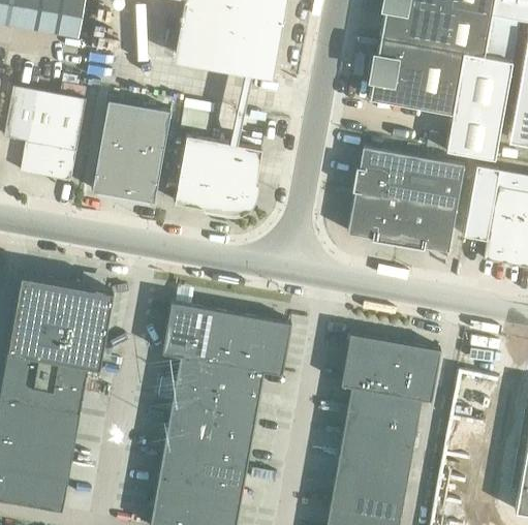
[(0,0),(0,23),(79,37),(85,0),(0,0)]
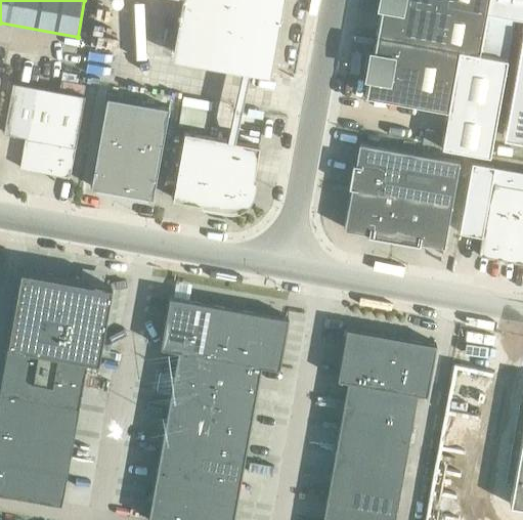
[(185,0),(175,56),(266,73),(279,0),(185,0)]
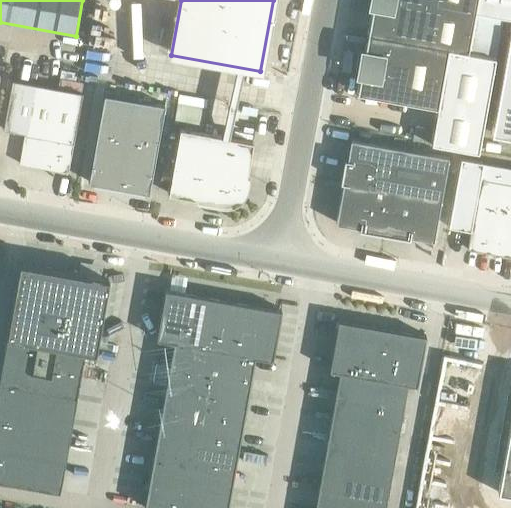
[(368,36),(452,52),(468,54),(475,16),(477,0),(372,0),(371,9),(373,9),(368,36)]
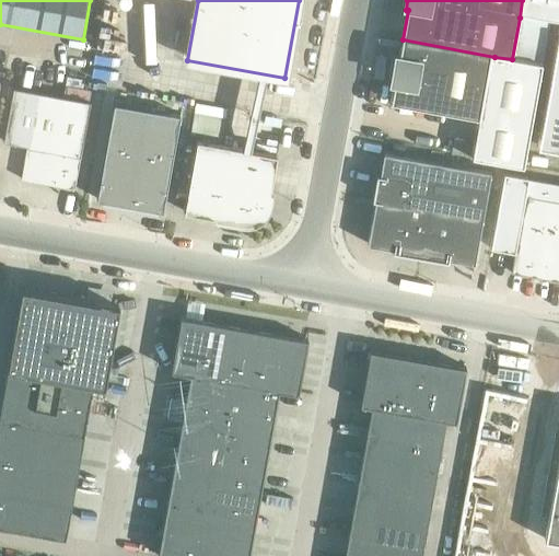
[(547,36),(558,38),(558,0),(522,0),(520,18),(549,23),(547,36)]
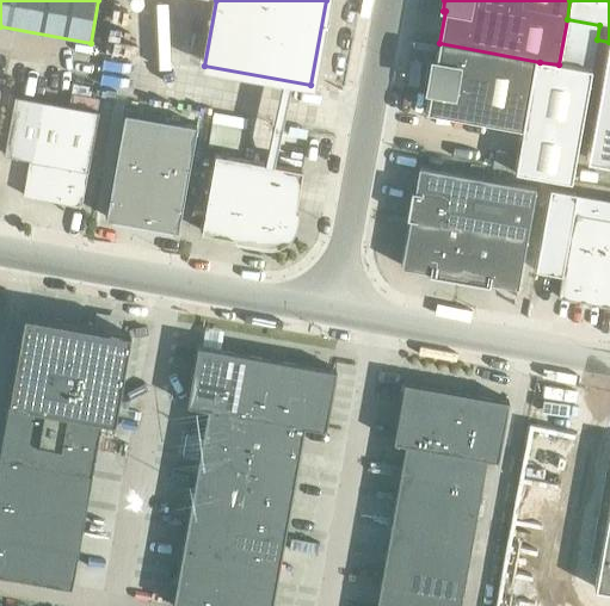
[(567,19),(559,65),(559,67),(591,73),(597,39),(599,25),(567,19)]
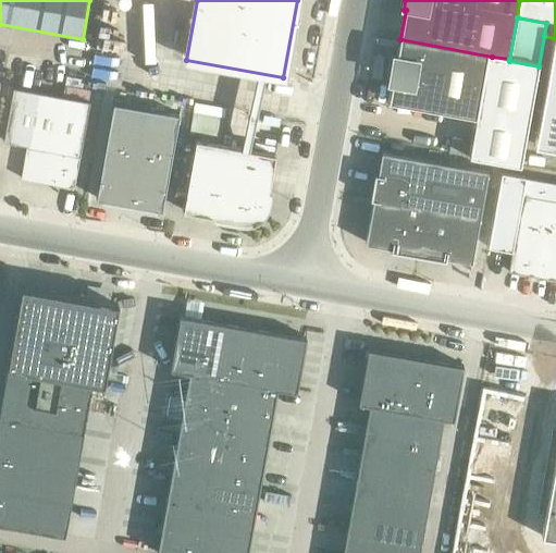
[(555,38),(535,149),(555,152),(555,38)]
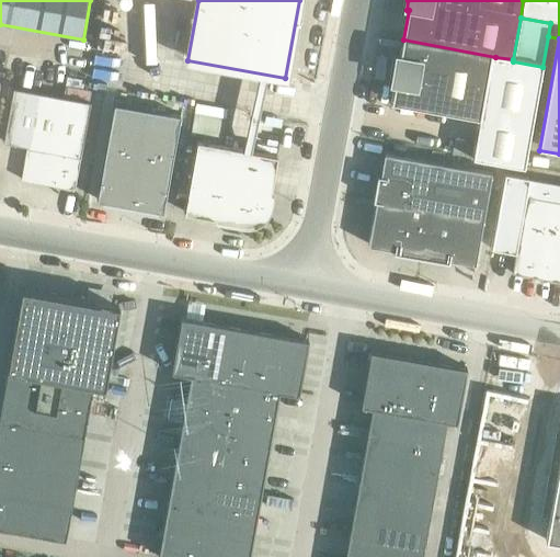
[(513,59),(495,57),(403,40),(400,59),(398,59),(392,86),(396,86),(392,105),(480,122),(473,160),(524,170),(543,67),(513,61),(513,59)]
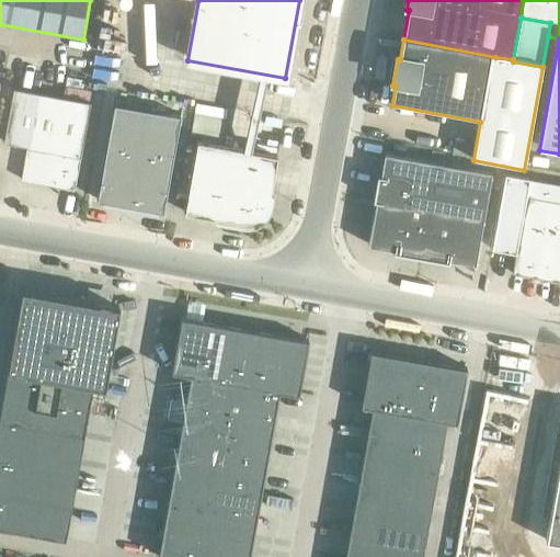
[(29,149),(22,183),(42,186),(57,190),(57,189),(76,193),(91,105),(14,91),(4,145),(29,149)]
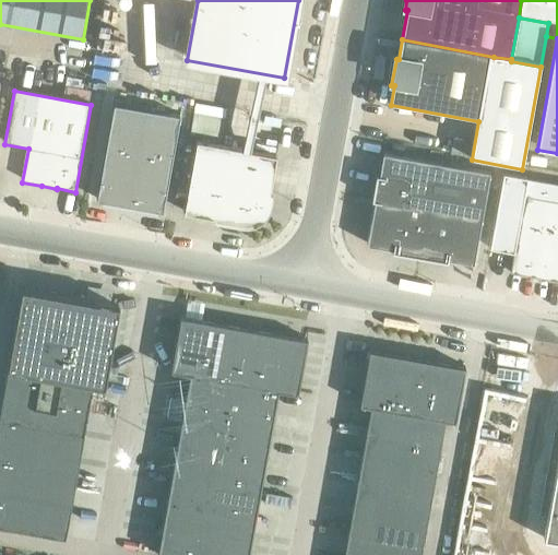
[(97,202),(164,214),(180,118),(115,106),(97,202)]
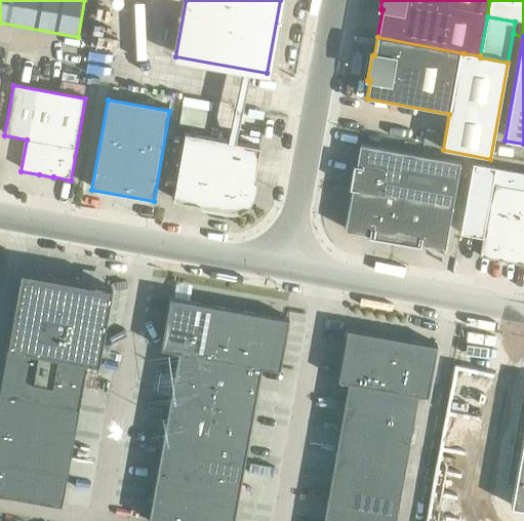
[(255,186),(256,184),(254,184),(260,149),(186,135),(173,201),(202,206),(202,208),(203,209),(203,208),(228,213),(233,213),(238,212),(242,210),(246,208),(249,204),(252,200),(255,186)]
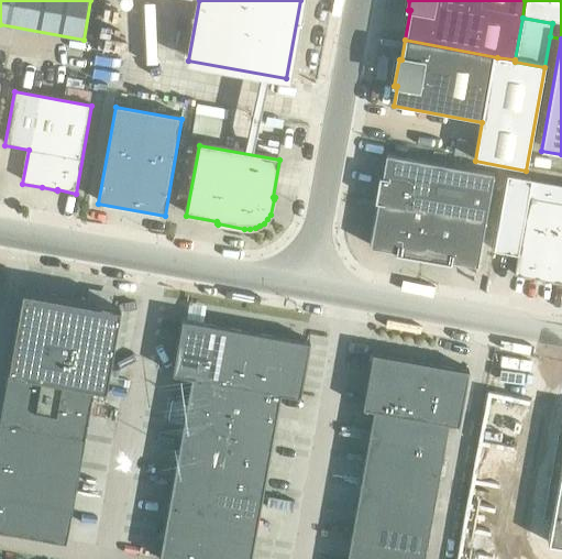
[(386,157),(383,179),(379,179),(375,205),(378,206),(371,250),(396,254),(396,256),(451,266),(451,264),(477,269),(494,176),(386,157)]
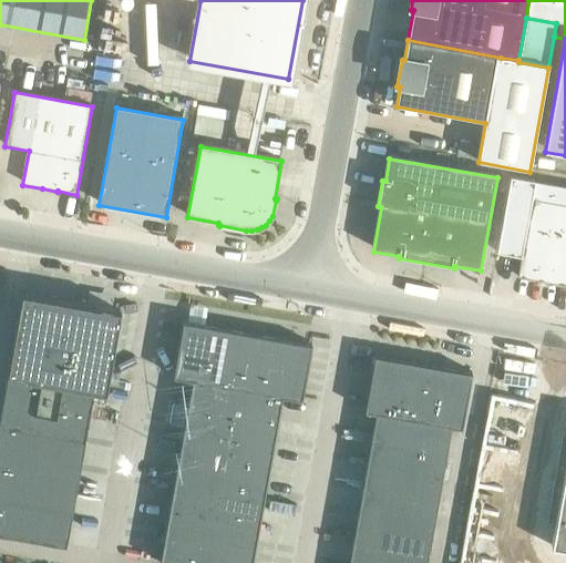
[(518,279),(565,288),(565,188),(512,180),(498,255),(522,259),(518,279)]
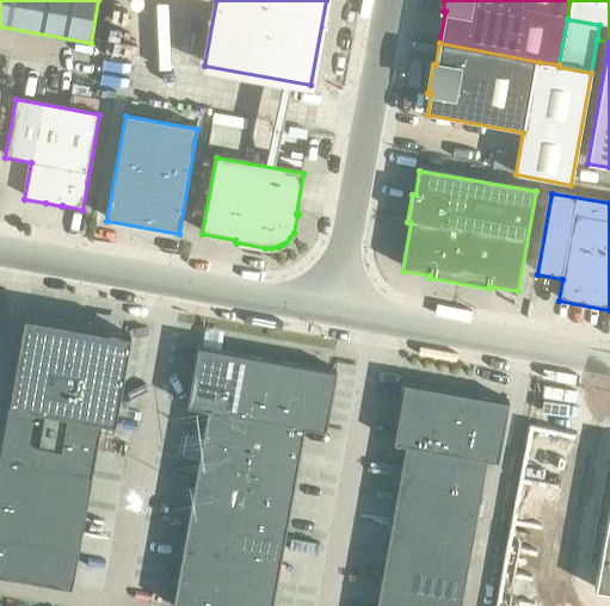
[(25,317),(0,455),(0,577),(71,591),(102,420),(115,422),(130,336),(25,317)]
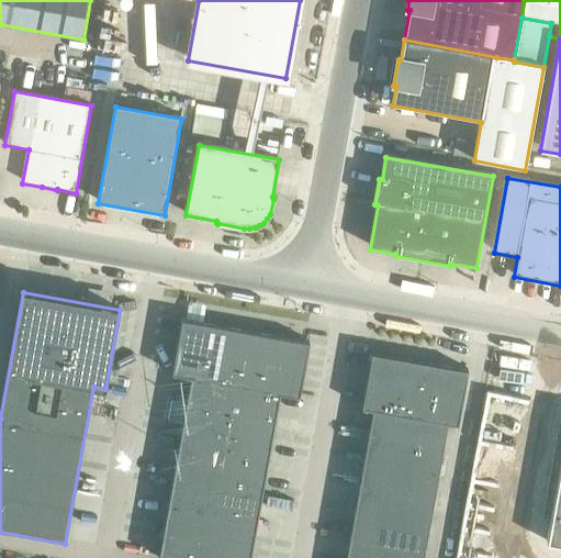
[(192,379),(174,482),(160,557),(250,557),(280,395),(300,399),(310,344),(182,321),(172,376),(192,379)]
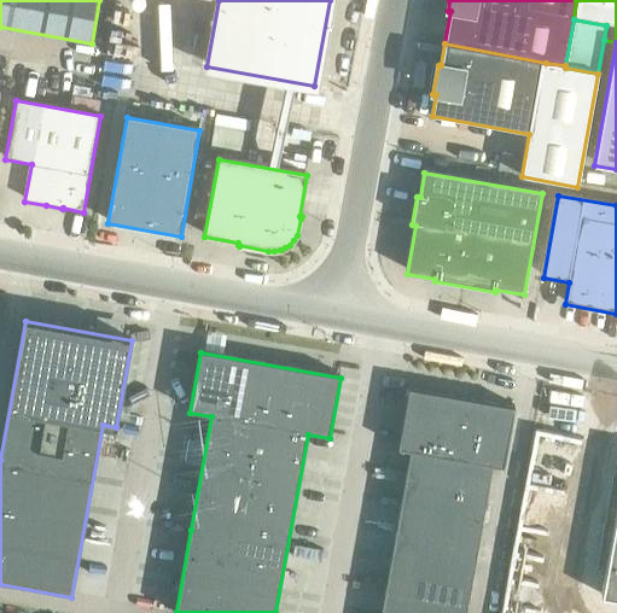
[(411,453),(395,536),(382,612),(466,612),(493,467),(505,470),(516,409),(409,390),(399,450),(411,453)]
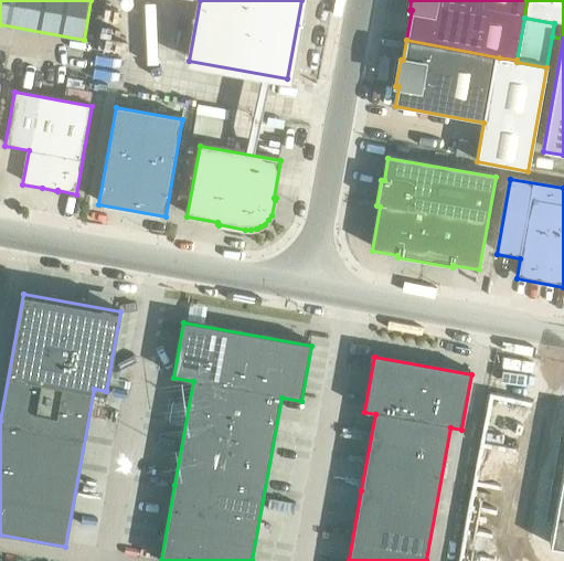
[(551,526),(552,525),(554,525),(550,548),(563,550),(563,435),(562,436),(561,437),(545,524),(545,525),(546,526),(547,526),(547,527),(549,527),(550,526),(551,526)]
